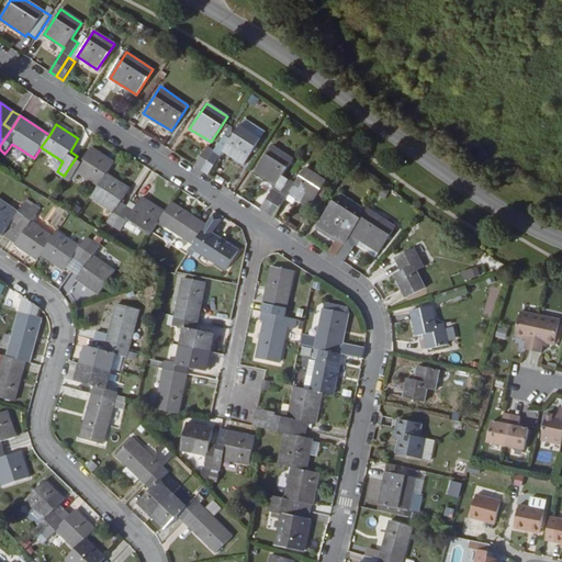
[(240,125),(223,150),(244,164),(260,138),(240,125)]
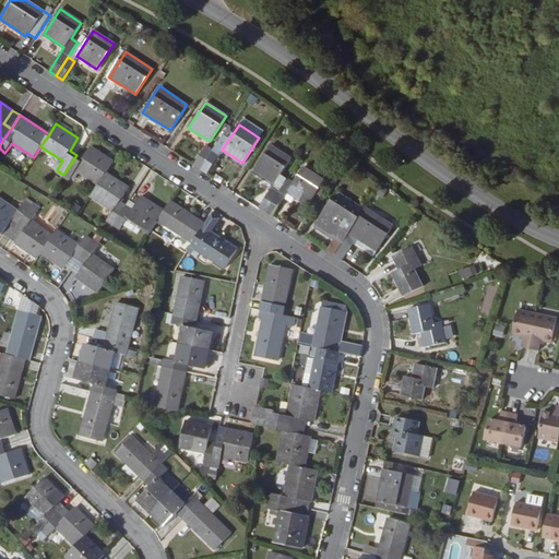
[(282,174),(292,158),(271,145),(254,170),(275,183),(260,206),(266,211),(285,182),(288,177),(282,174)]
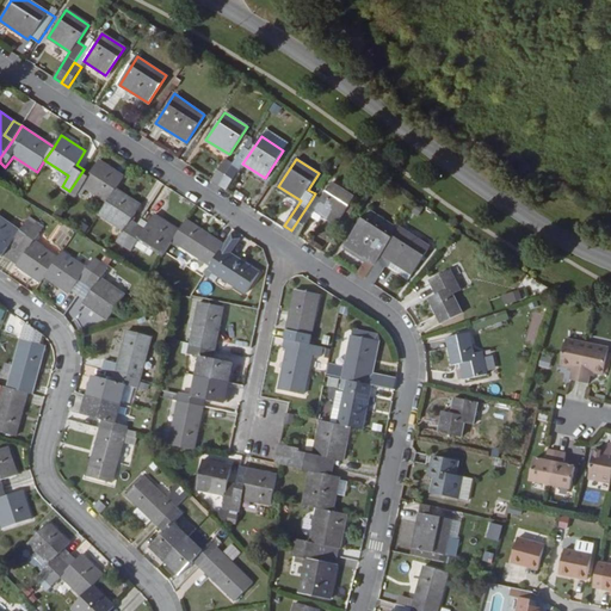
[(116,189),(124,176),(100,160),(91,174),(84,170),(69,191),(78,196),(84,186),(109,201),(116,189)]
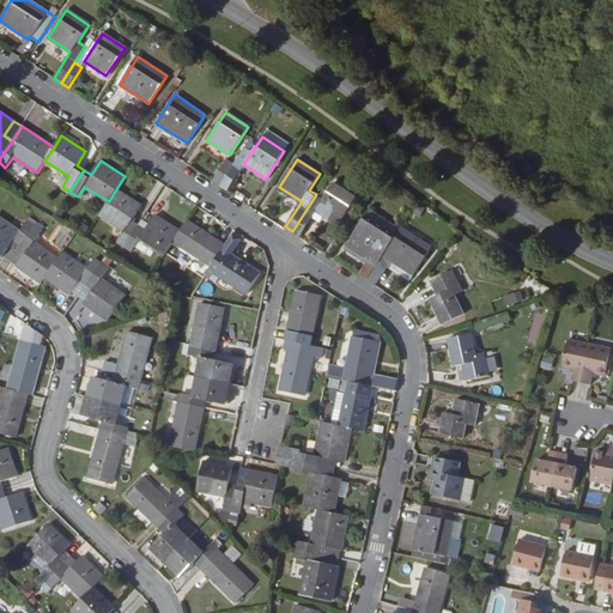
[(220,186),(234,165),(226,161),(213,181),(220,186)]
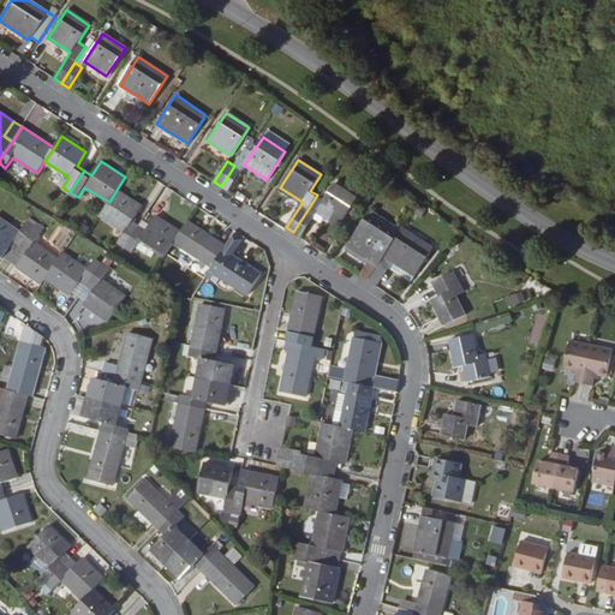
[(228,190),(240,171),(234,166),(221,186),(228,190)]
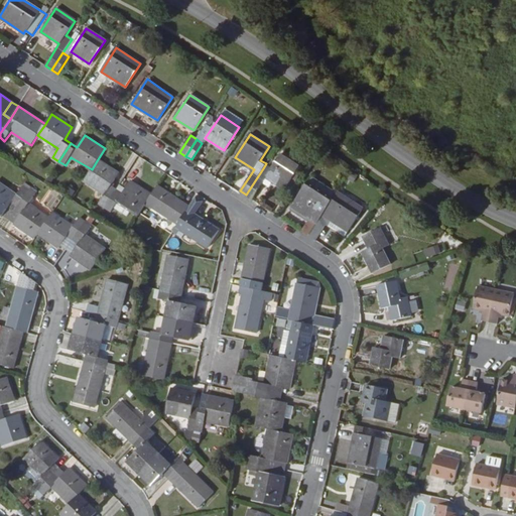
[(284,189),(299,166),(280,153),(268,171),(263,168),(246,195),(252,199),(266,177),(284,189)]
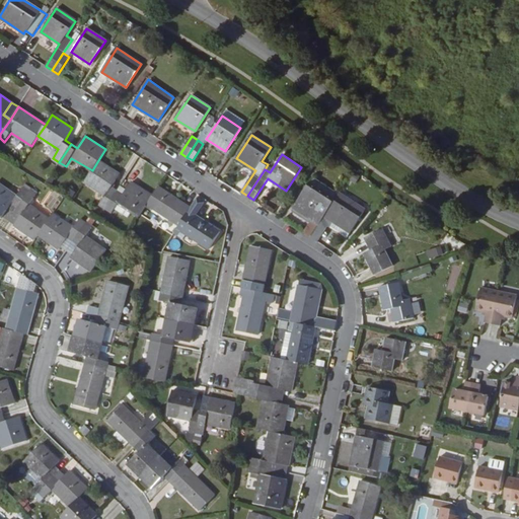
[(110,187),(119,174),(98,160),(92,170),(85,181),(105,195),(99,204),(106,208),(118,191),(110,187)]
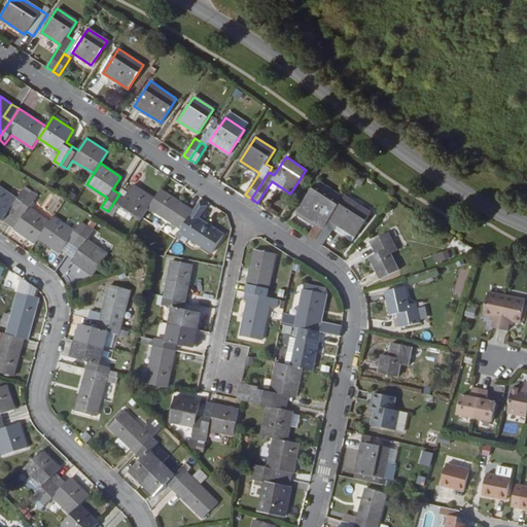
[(345,196),(319,178),(314,186),(340,203),(345,196)]
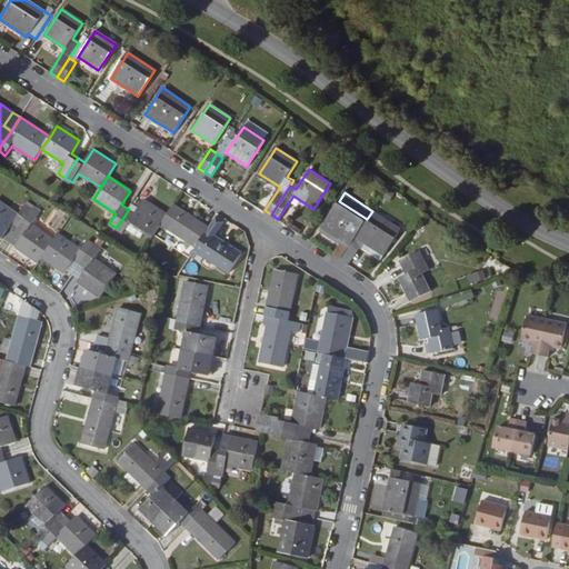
[(160,225),(167,213),(145,199),(139,208),(136,213),(129,209),(117,228),(123,232),(126,229),(130,223),(145,232),(152,237),(160,225)]
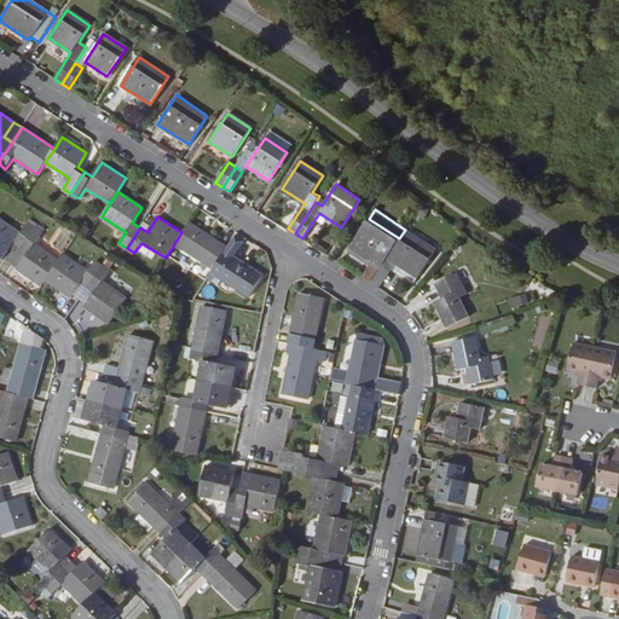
[(21,249),(36,227),(29,223),(21,232),(0,218),(0,255),(3,258),(13,244),(21,249)]
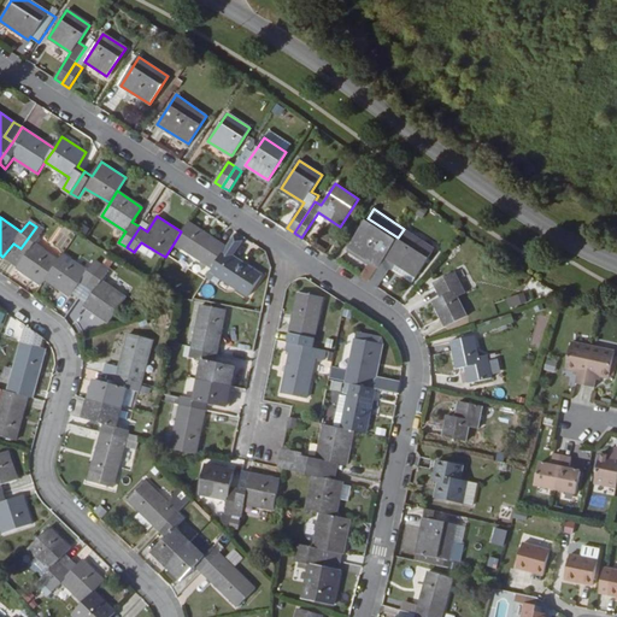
[(380,266),(398,238),(368,218),(350,246),(370,259),(380,266)]
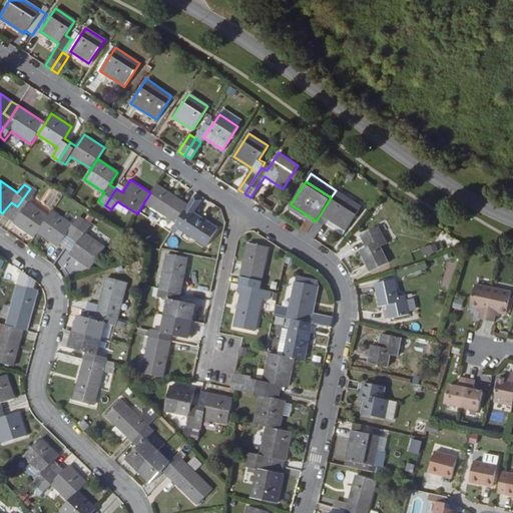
[(122,192),(125,187),(119,184),(116,188),(122,192)]
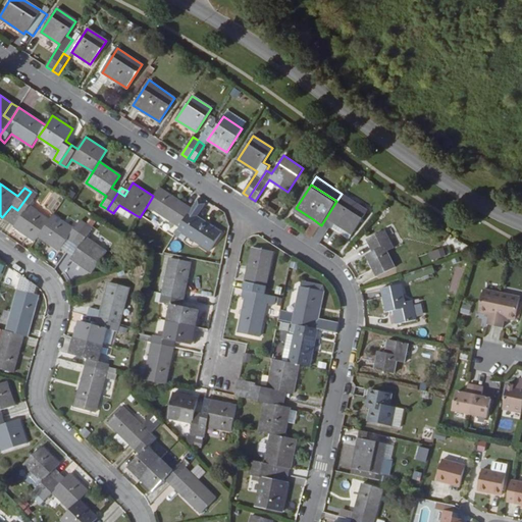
[(192,210),(158,189),(153,196),(147,206),(179,227),(192,210)]
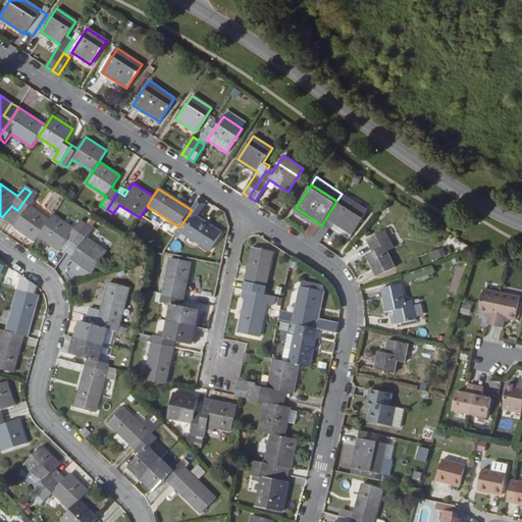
[(51,219),(30,205),(37,196),(31,192),(17,210),(23,214),(15,226),(36,241),(40,236),(51,219)]
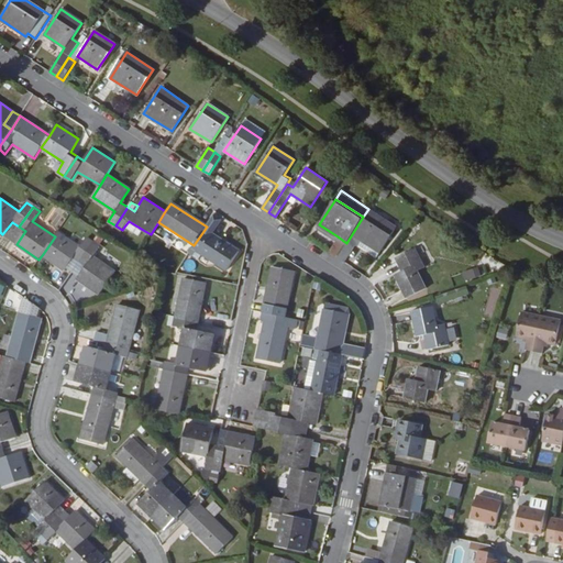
[(394,236),(390,234),(396,227),(368,209),(363,217),(346,243),(338,257),(344,262),(356,244),(376,256),(387,239),(392,241),(394,236)]
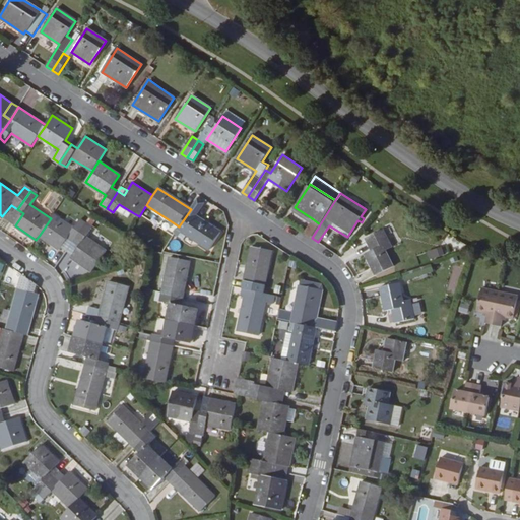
[(219,232),(197,216),(205,202),(198,197),(191,209),(179,226),(177,230),(208,250),(219,232)]
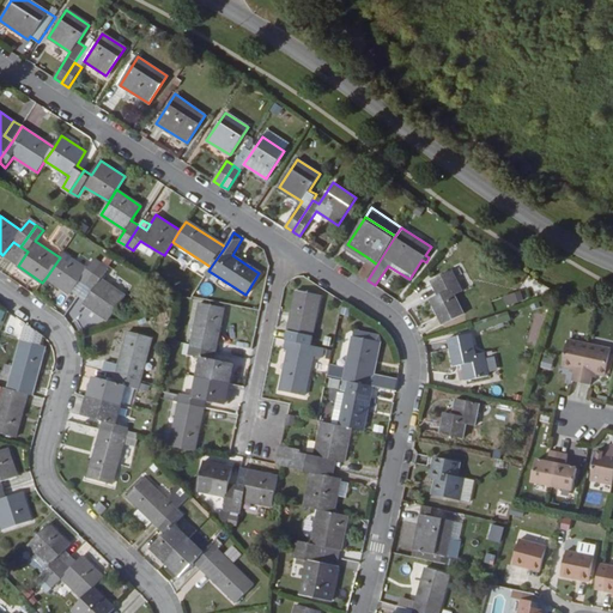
[(156,250),(140,241),(135,247),(151,256),(156,250)]
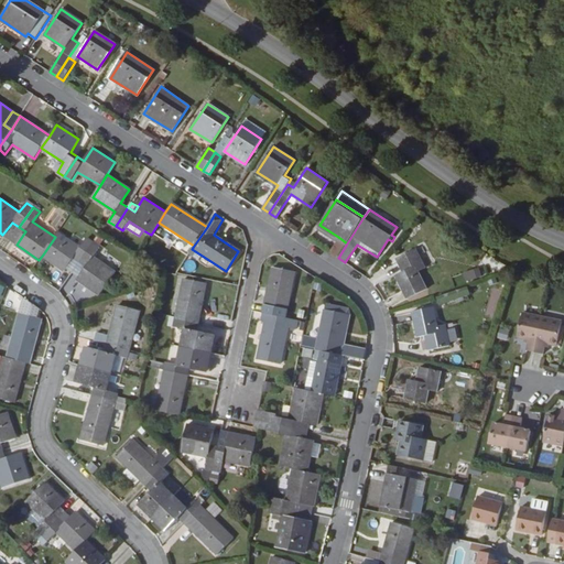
[(10,240),(19,227),(12,223),(2,235),(10,240)]
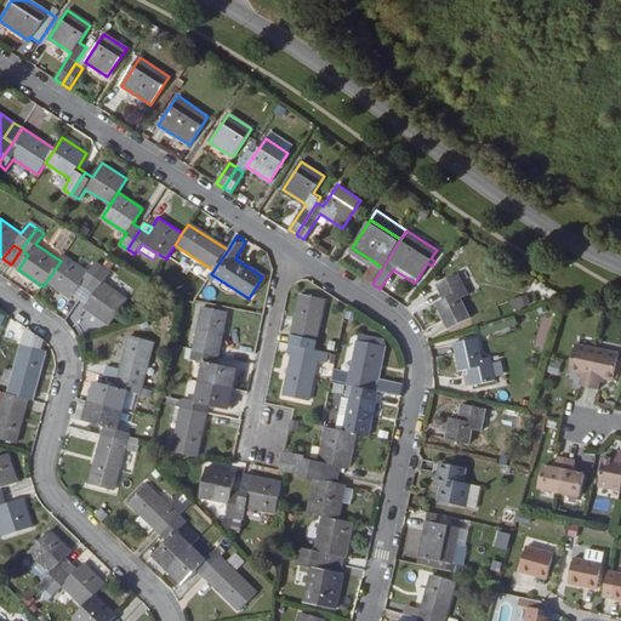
[(18,269),(28,255),(21,250),(11,265),(18,269)]
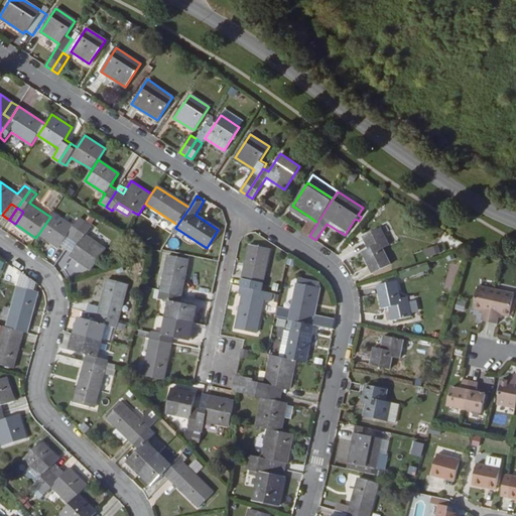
[(75,238),(86,223),(79,218),(73,226),(53,212),(50,217),(39,233),(58,246),(60,244),(68,234),(75,238)]
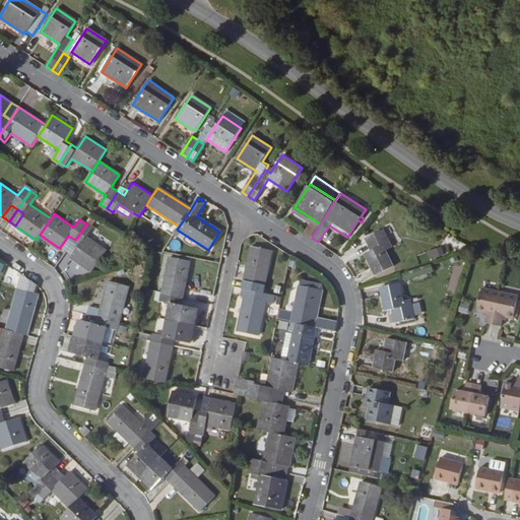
[(312,238),(320,224),(312,218),(303,232),(312,238)]
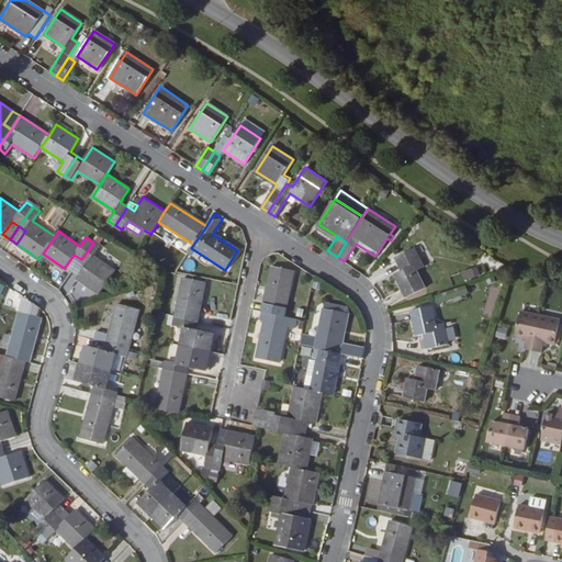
[(99,293),(114,270),(93,255),(99,246),(93,243),(81,259),(87,263),(79,274),(77,278),(99,293)]
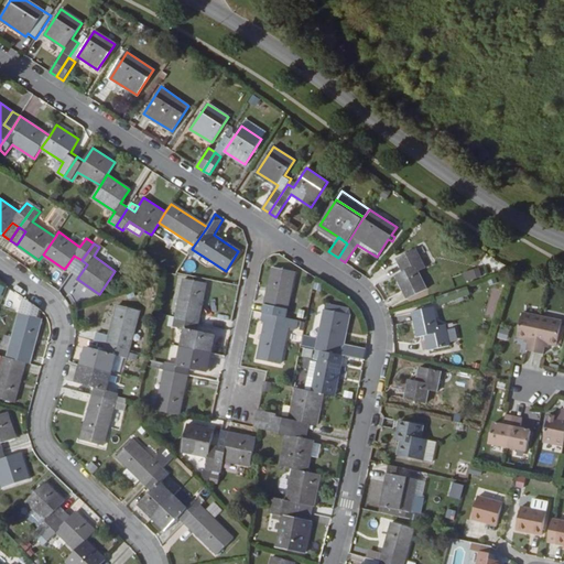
[(396,273),(408,296),(427,288),(420,270),(425,268),(415,248),(397,258),(402,269),(396,273)]
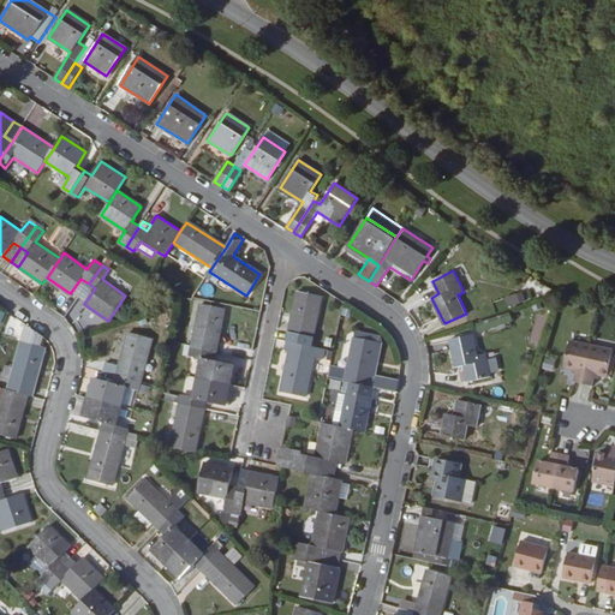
[(81,296),(89,284),(81,279),(72,291),(81,296)]
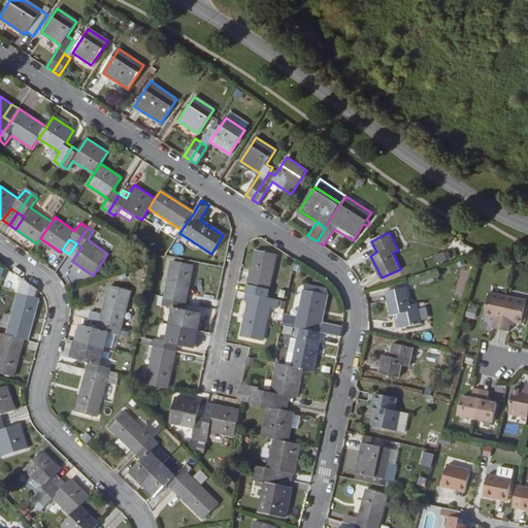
[(74,258),(81,248),(76,243),(69,254),(74,258)]
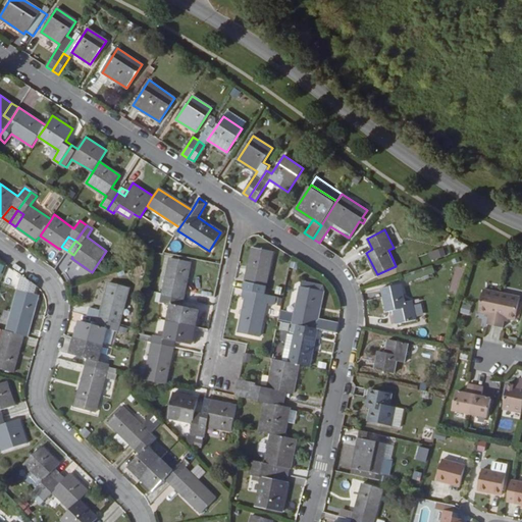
[(264,293),(273,252),(253,248),(245,289),(264,293)]
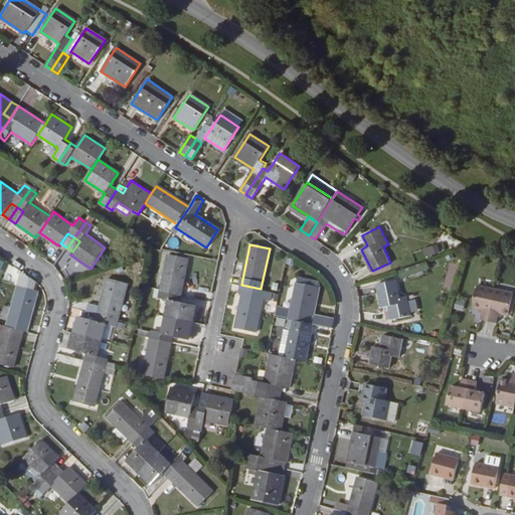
[(439,245),(423,249),(426,259),(442,253),(439,245)]
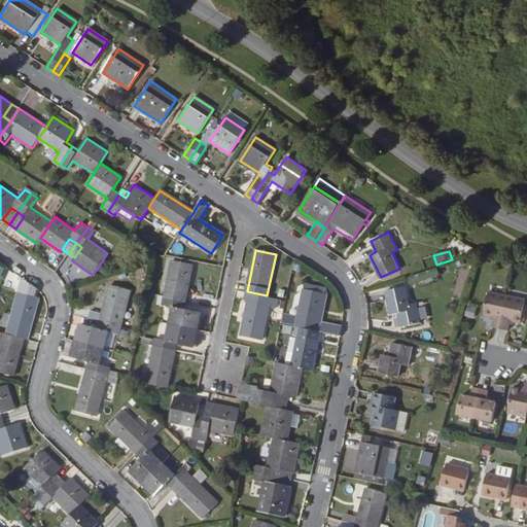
[(184,302),(192,265),(172,260),(164,297),(184,302)]
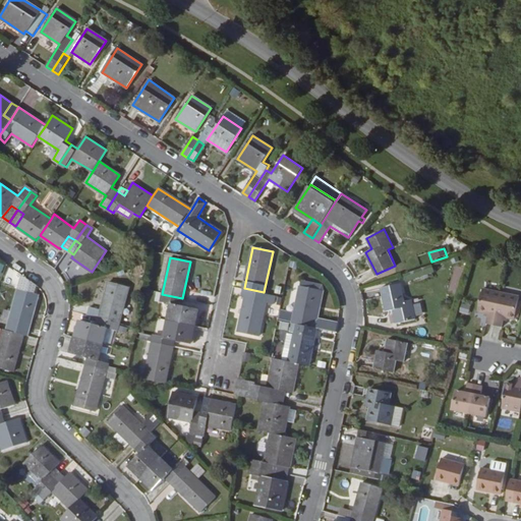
[(454,266),(448,291),(456,293),(462,268),(454,266)]
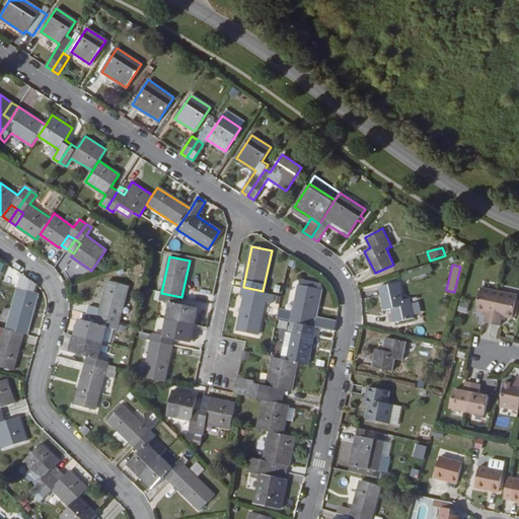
[(319,288),(320,283),(299,279),(298,284),(319,288)]
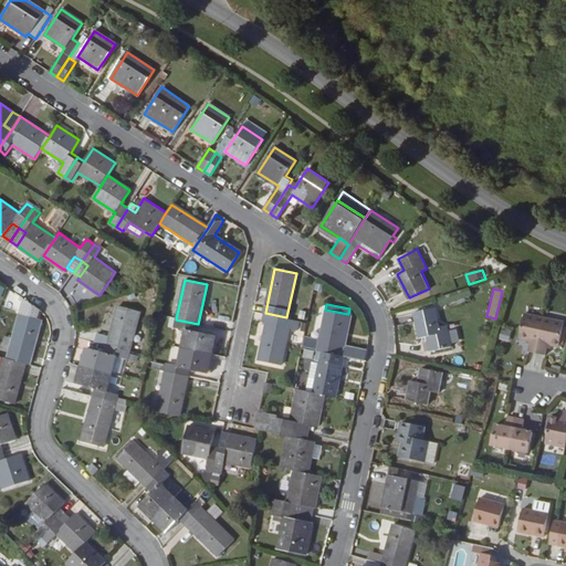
[(128,350),(139,311),(117,305),(107,345),(128,350)]
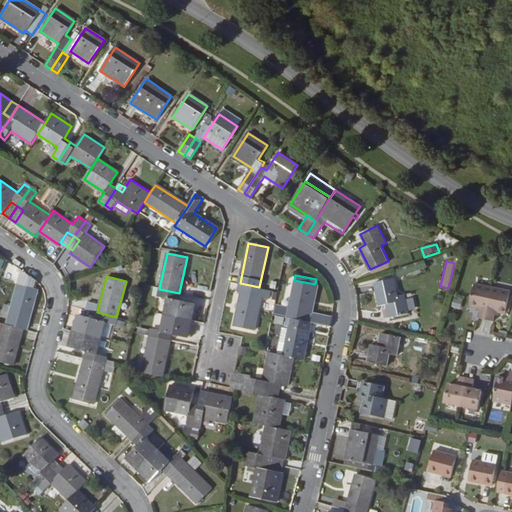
[(386,304),(389,316),(408,313),(404,293),(397,294),(393,278),(375,282),(380,305),(386,304)]
